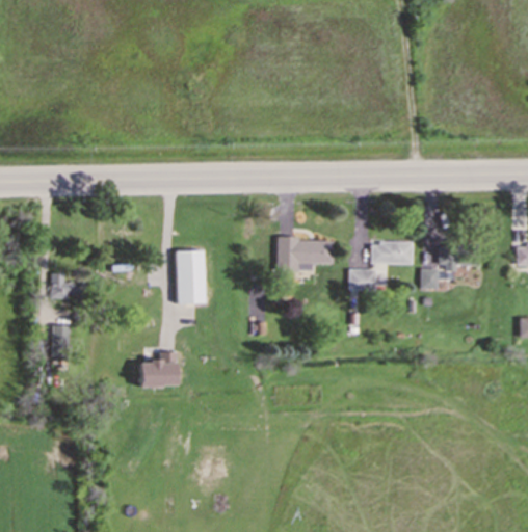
[(278,237),(276,270),(312,271),(313,262),(333,262),(334,238),(278,237)]
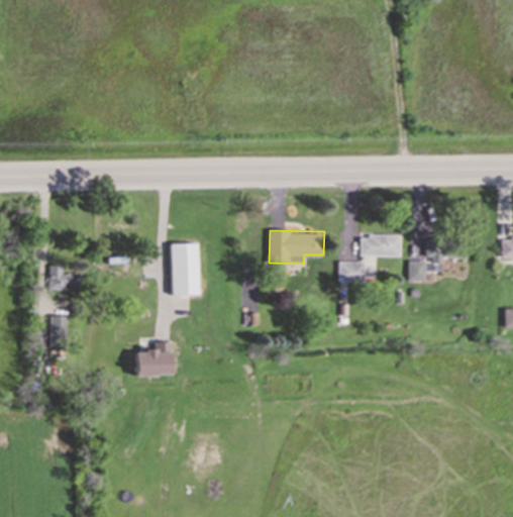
[(401,235),(361,234),(361,254),(401,255),(401,235)]
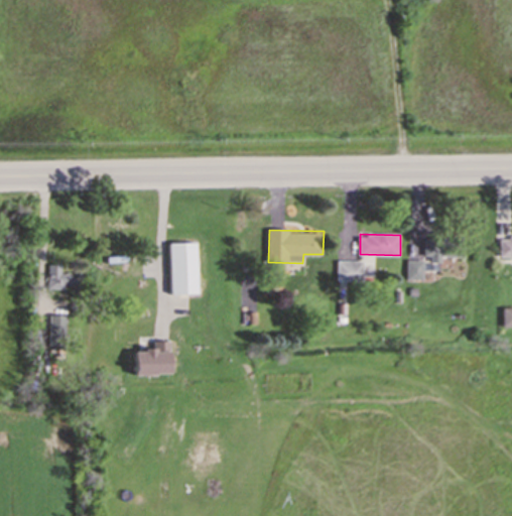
[(425,255),(432,255),(431,263),(437,263),(436,270),(443,270),(444,236),(425,236),(425,255)]
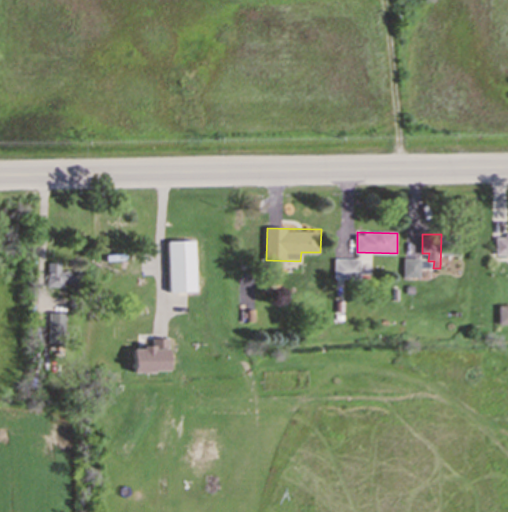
[(507,234),(497,234),(497,254),(507,254),(507,234)]
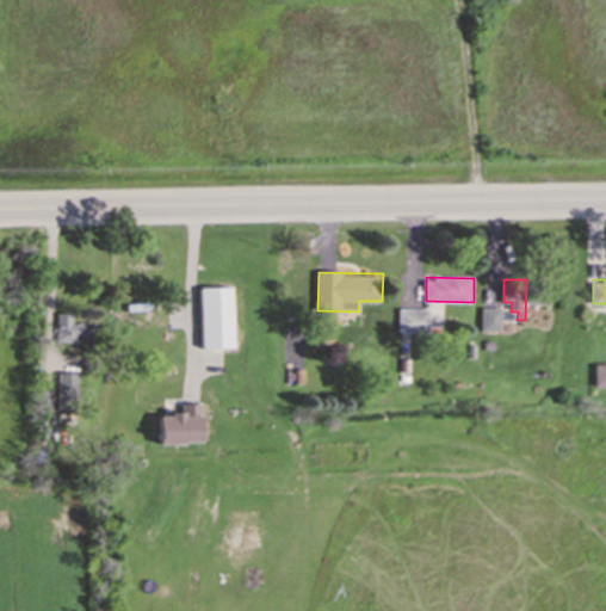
[(203,287),(204,349),(235,347),(234,287),(203,287)]
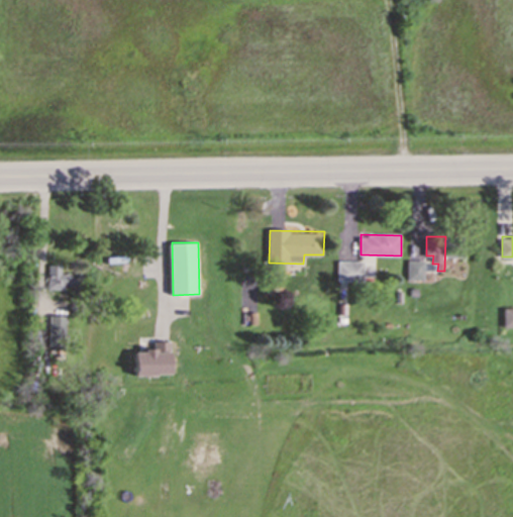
[(409,281),(425,281),(426,261),(409,260),(409,281)]
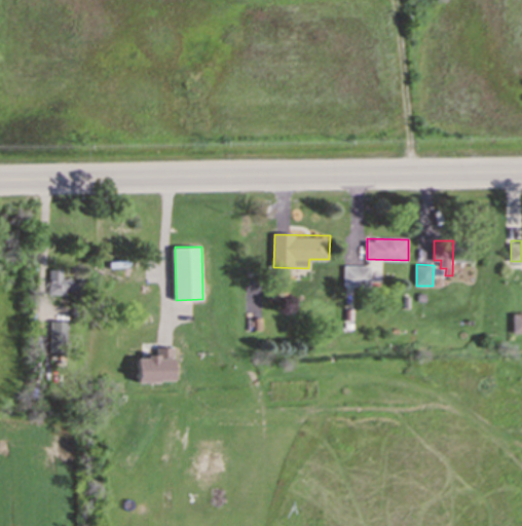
[(371,286),(371,265),(345,265),(345,286),(371,286)]
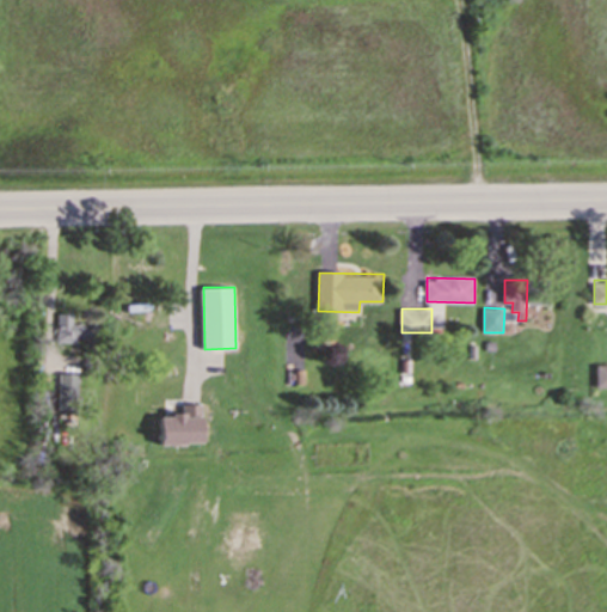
[(59,342),(79,342),(79,340),(91,340),(92,324),(75,324),(75,313),(60,313),(59,342)]
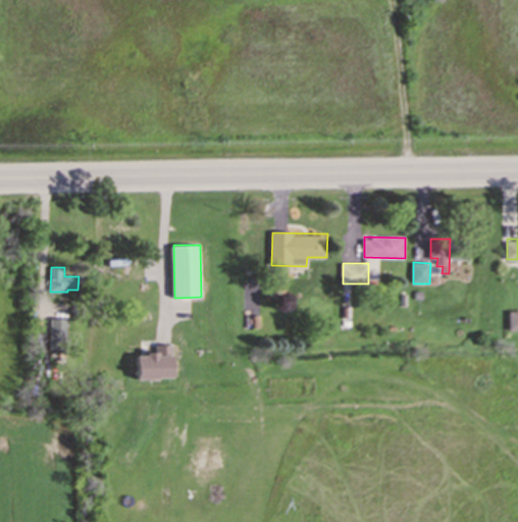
[(67,318),(52,318),(51,347),(66,347),(67,318)]
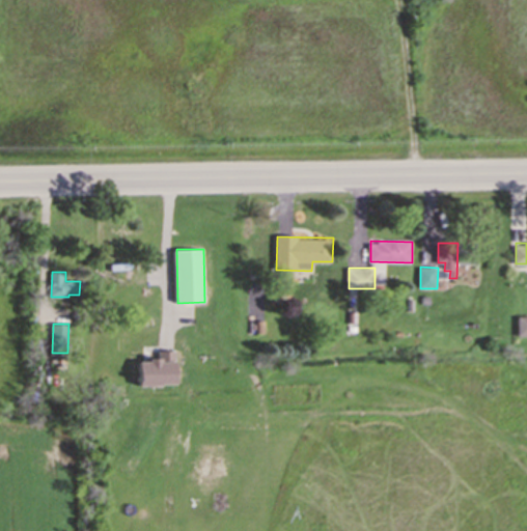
[(175,351),(160,351),(160,359),(139,360),(140,385),(176,385),(175,351)]
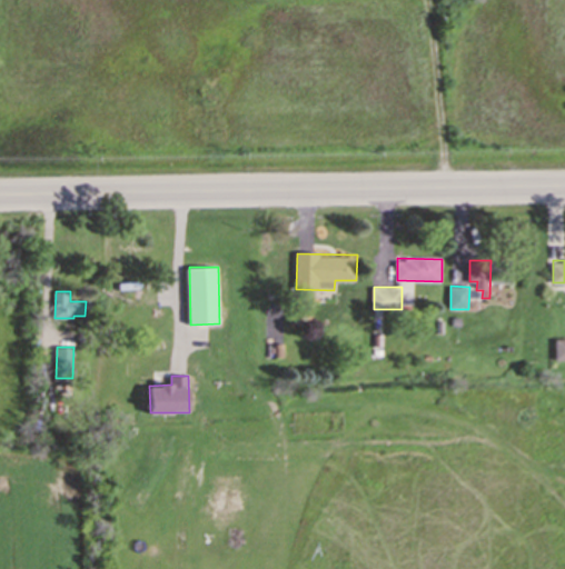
All buildings are outlined.
